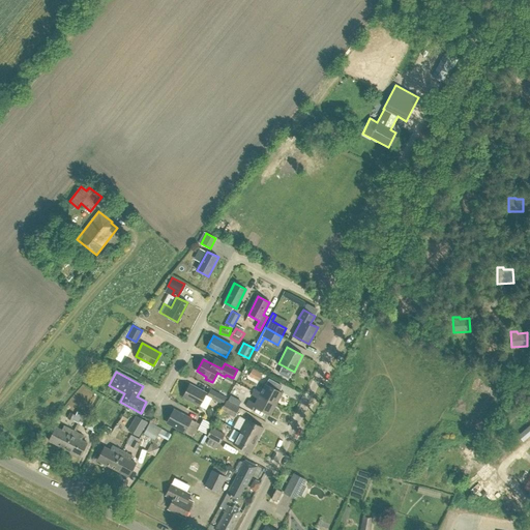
[(206,393),(189,384),(183,396),(200,406),(206,393)]
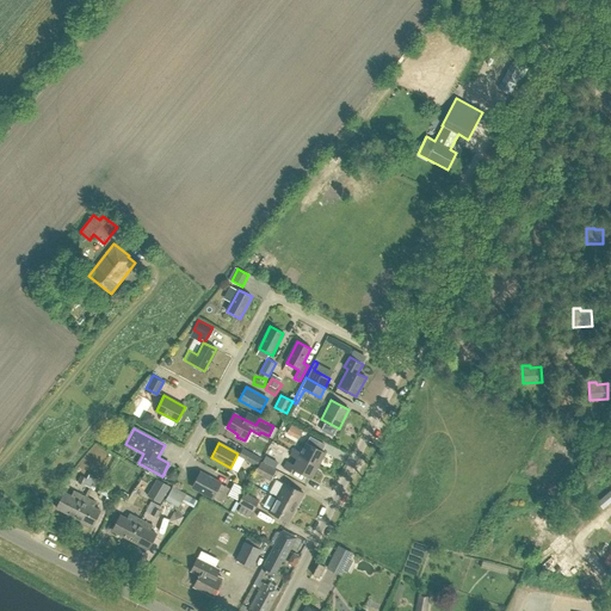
[(298,456),(319,466),(326,454),(306,443),(301,452),(294,449),(290,456),(297,460),(298,456)]
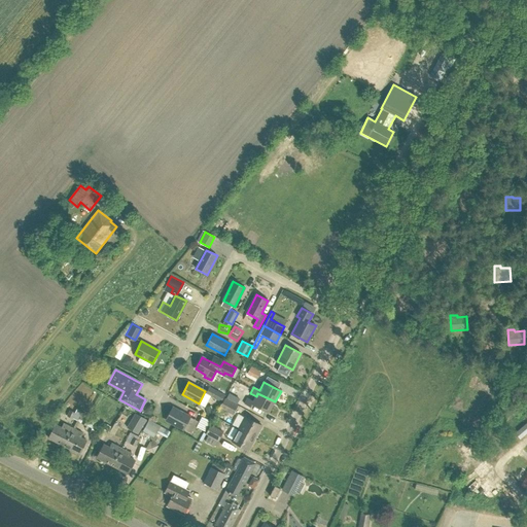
[(225,394),(210,386),(206,392),(221,401),(225,394)]
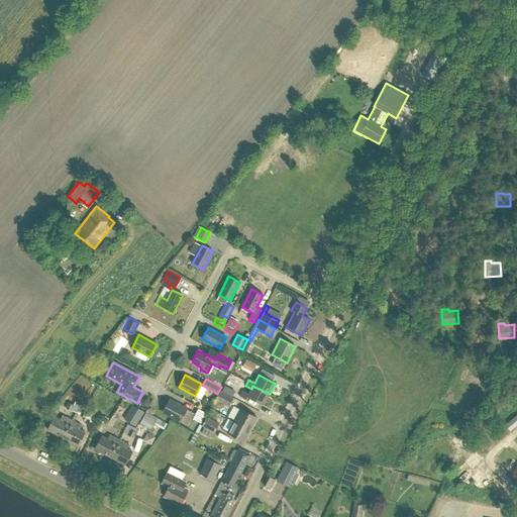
[(235,391),(225,386),(222,390),(232,396),(235,391)]
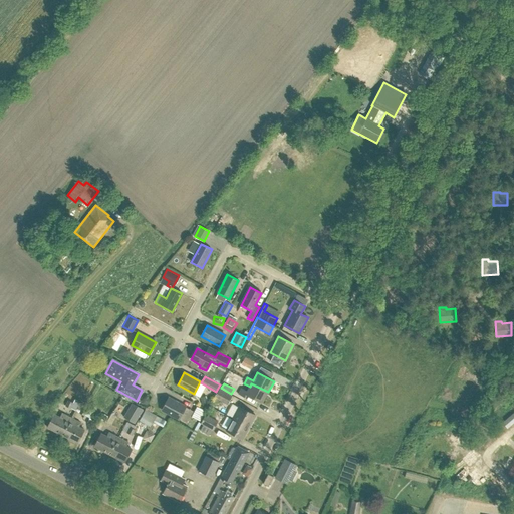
[(262,403),(268,392),(251,383),(250,387),(247,391),(241,388),(238,394),(244,398),(246,395),(262,403)]
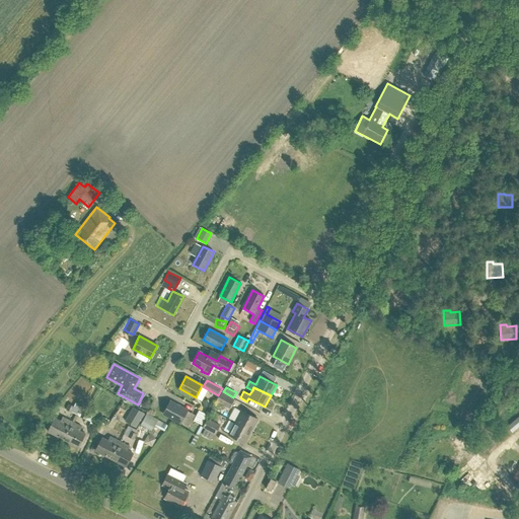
[(201,390),(198,398),(179,391),(177,396),(202,406),(208,393),(201,390)]
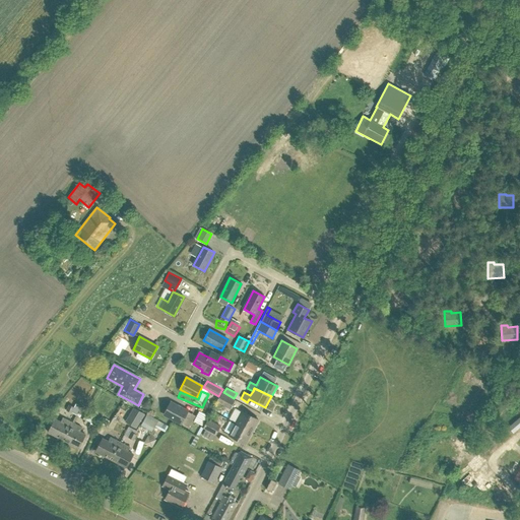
[(235,399),(221,392),(217,401),(231,407),(235,399)]
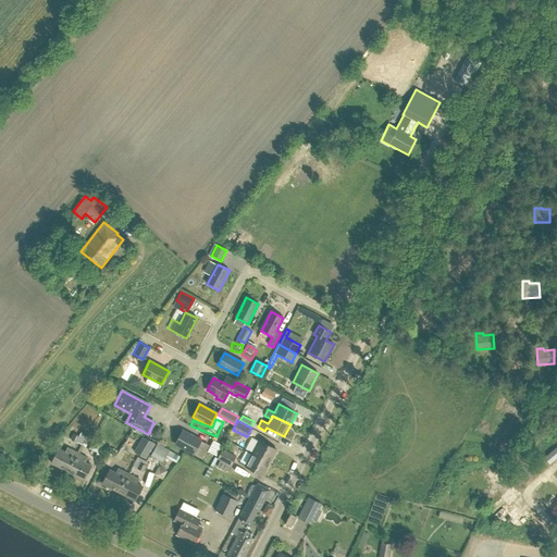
[(201,441),(182,431),(175,444),(194,454),(201,441)]
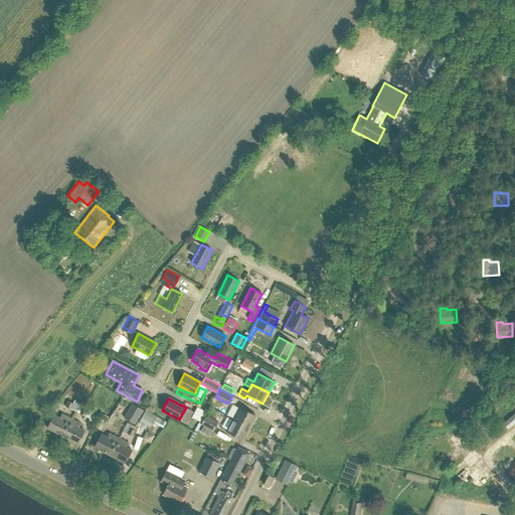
[(228,415),(232,408),(215,399),(211,406),(228,415)]
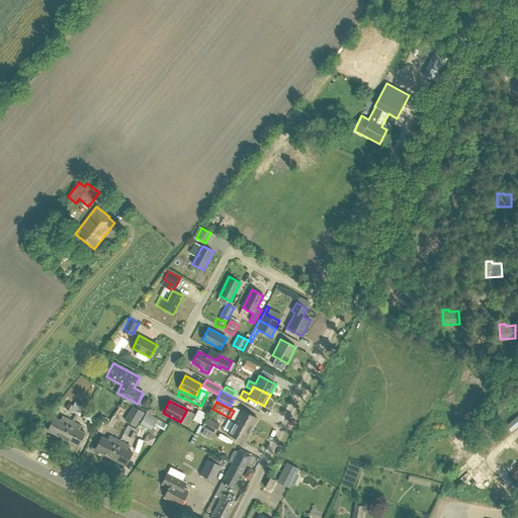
[(133,406),(124,420),(136,427),(144,412),(133,406)]
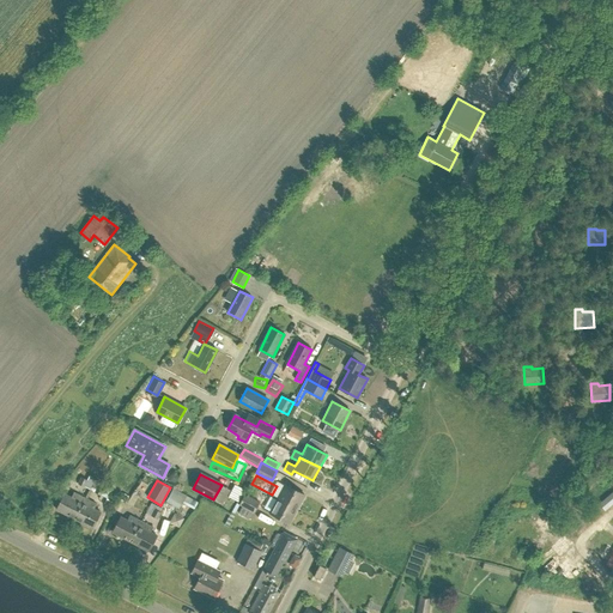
[(277,499),(297,510),(305,496),(285,485),(277,499)]
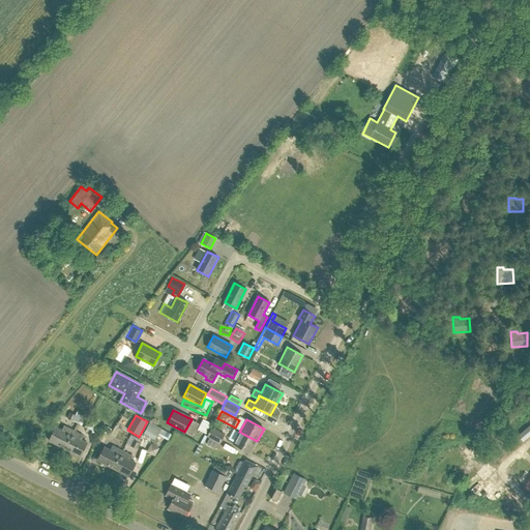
[(160,429),(149,423),(144,433),(154,439),(160,429)]
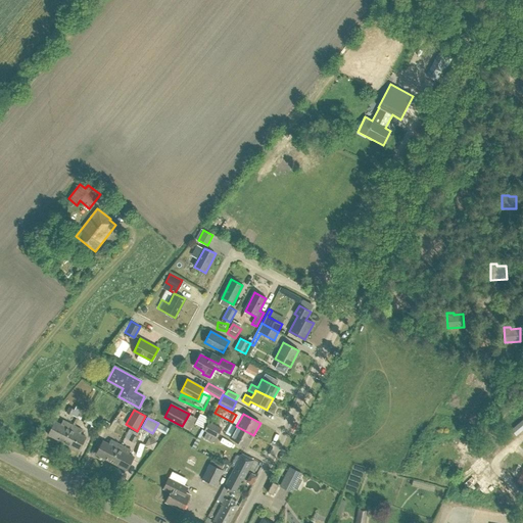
[(48,434),(63,442),(73,425),(63,420),(60,425),(55,422),(48,434)]
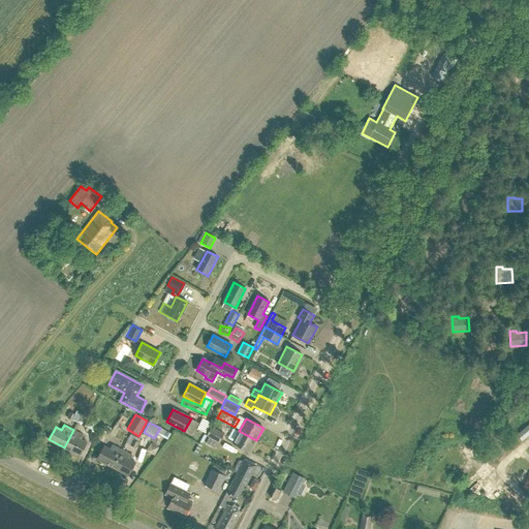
[(89,436),(95,429),(89,425),(83,432),(89,436)]
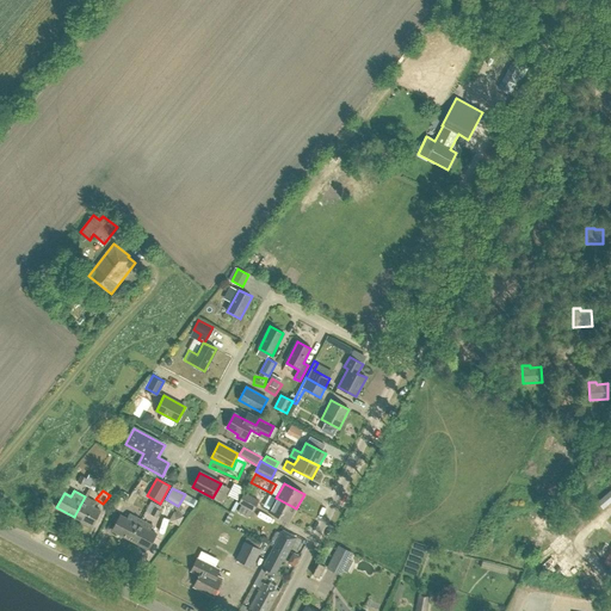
[(211,505),(214,500),(196,491),(193,495),(211,505)]
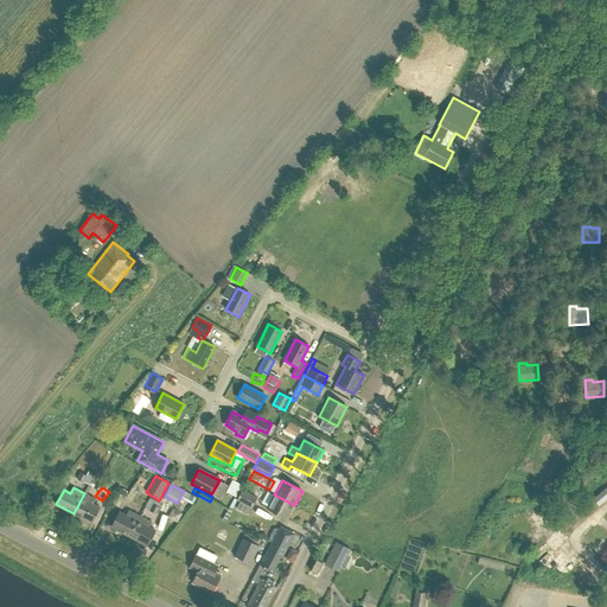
[(257,497),(243,489),(237,499),(240,500),(236,508),(246,512),(249,506),(251,508),(257,497)]
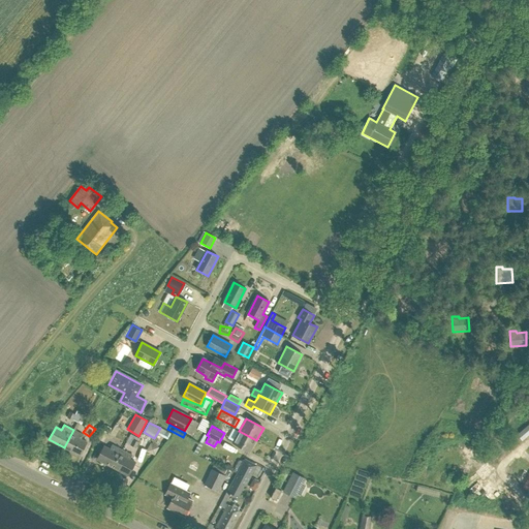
[(83,435),(73,430),(64,447),(81,456),(87,442),(81,439),(83,435)]
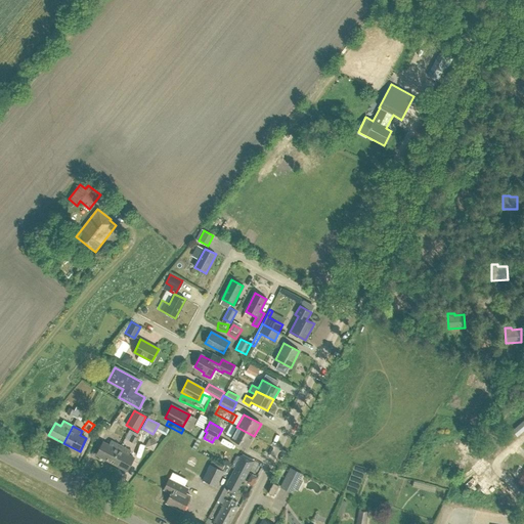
[(104,426),(101,433),(111,437),(114,430),(104,426)]
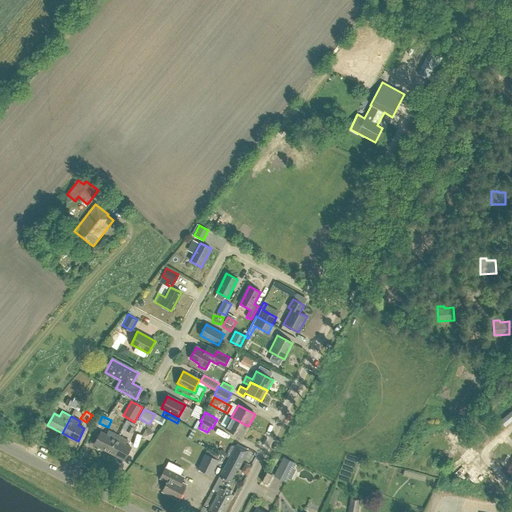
[(242,437),(248,426),(231,417),(225,428),(242,437)]
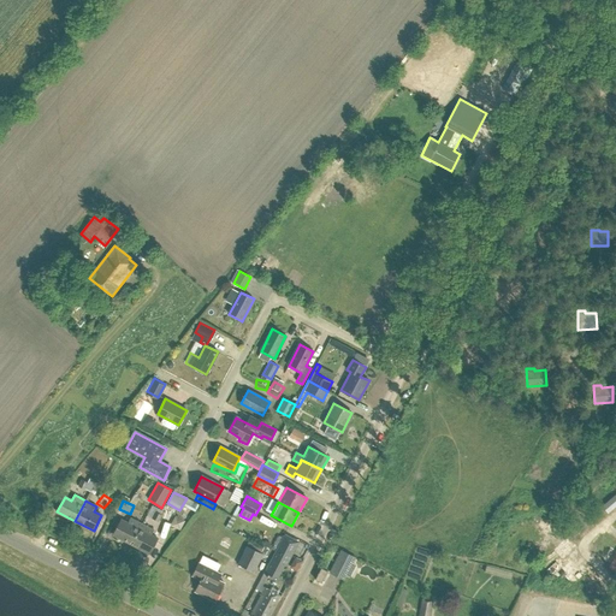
[(131,544),(142,523),(130,517),(128,523),(120,520),(113,534),(131,544)]
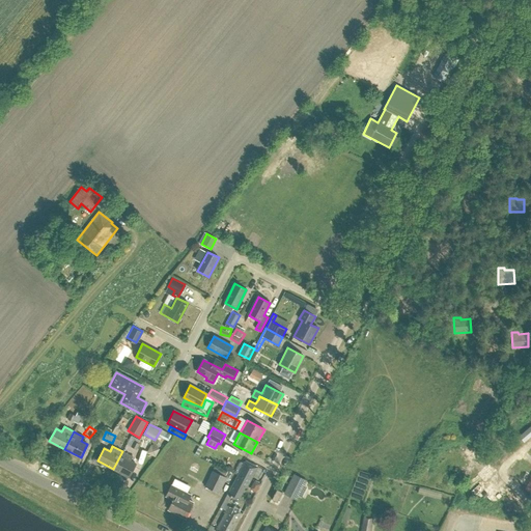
[(122,451),(113,469),(129,477),(136,465),(130,462),(133,456),(122,451)]
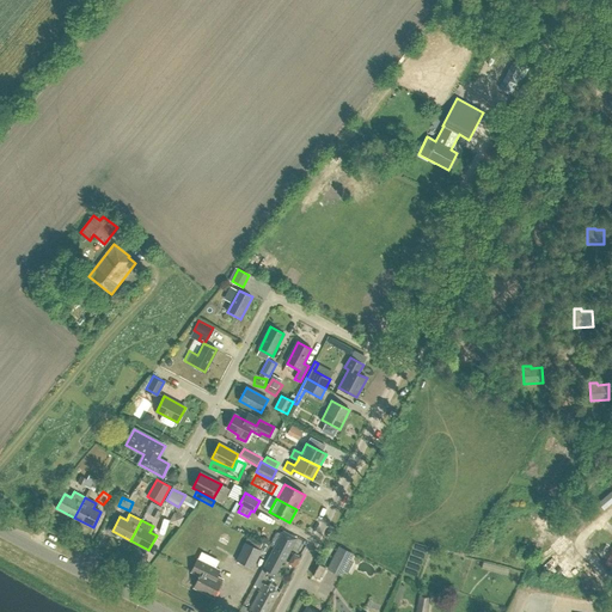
[(261,589),(249,611),(251,611),(268,611),(280,592),(263,583),(263,585),(261,582),(265,573),(267,574),(268,571),(276,575),(295,538),(282,531),(254,585),(261,589)]
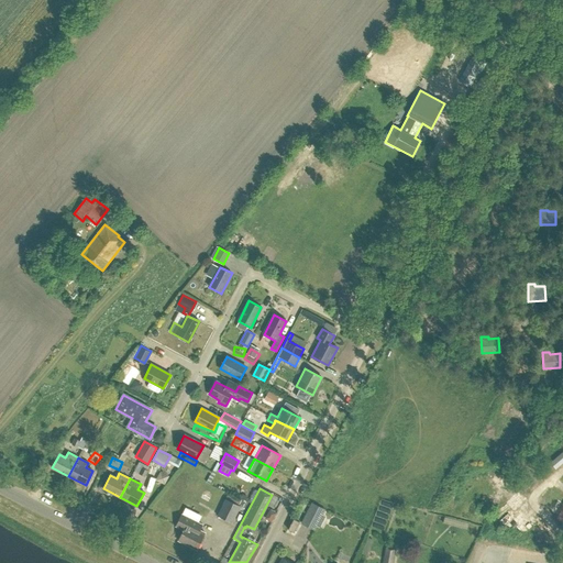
[(240,507),(225,499),(218,515),(232,521),(240,507)]
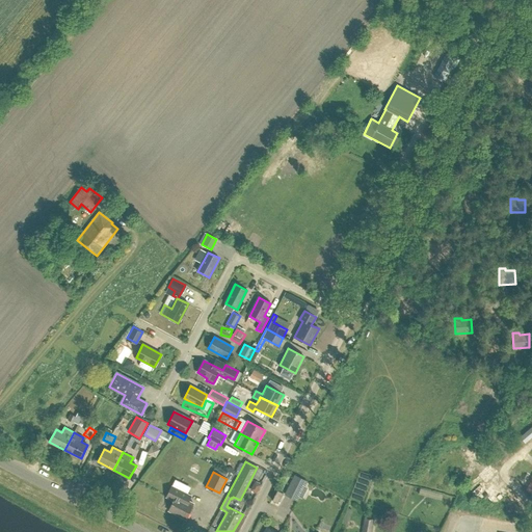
[(191,496),(171,486),(166,497),(174,501),(168,511),(186,520),(193,504),(188,501),(191,496)]
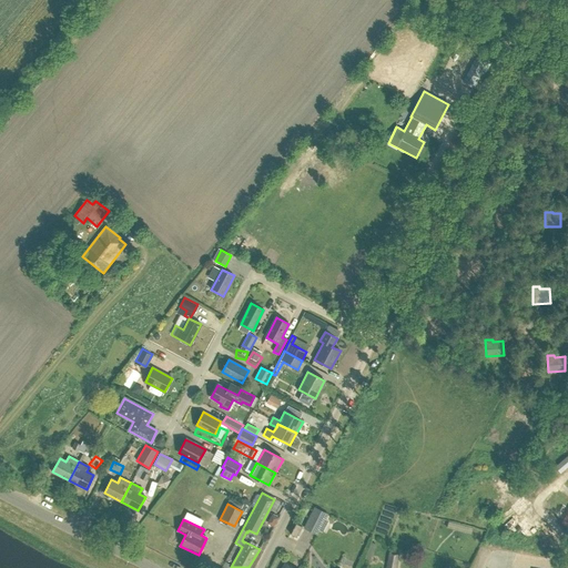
[(302,527),(296,524),(291,535),(296,537),(302,527)]
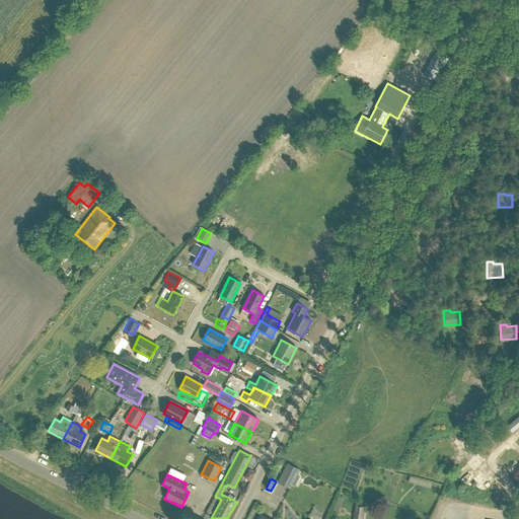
[(361,518),(364,506),(357,505),(354,518),(361,518)]
